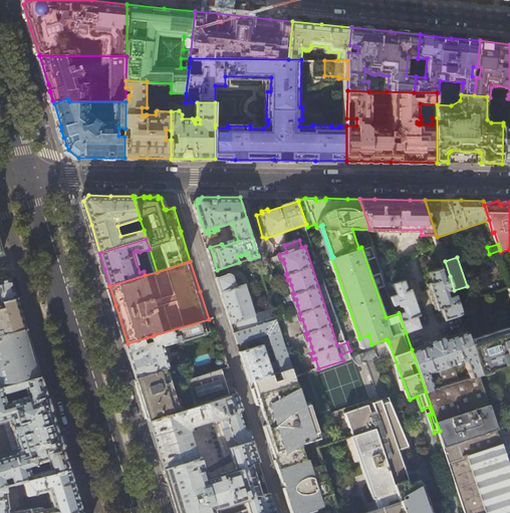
[(381,262),(386,273),(390,271),(387,261),(381,262)]
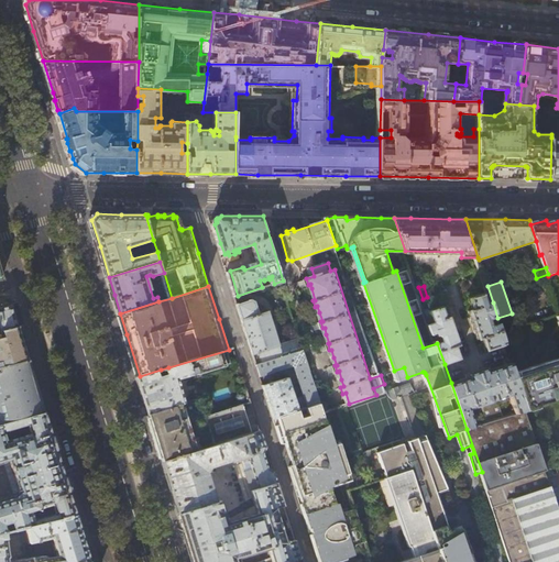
[(506,343),(497,318),(493,302),(486,305),(483,293),(471,297),(475,308),(471,310),(481,338),(483,338),(489,350),(506,343)]
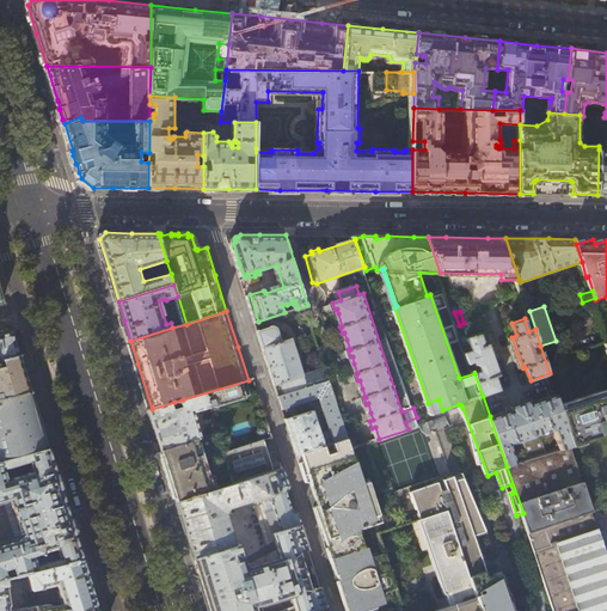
[(288,395),(332,380),(327,366),(305,374),(294,338),(284,341),(280,328),(276,325),(261,330),(262,335),(269,355),(277,384),(283,383),(288,395)]
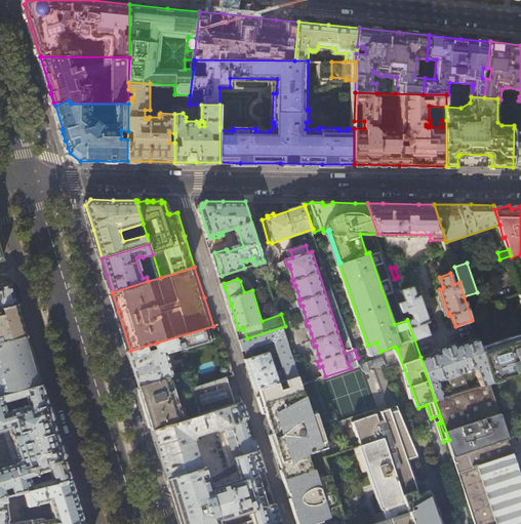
[(26,303),(18,282),(13,284),(15,292),(19,305),(26,303)]
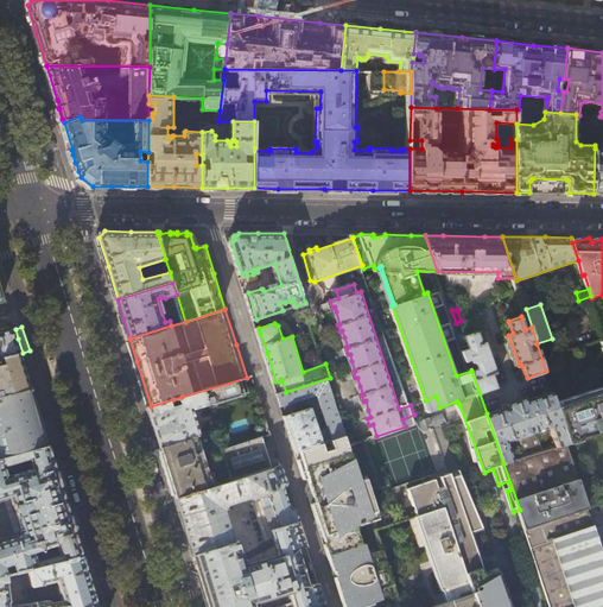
[(0,332),(0,358),(23,353),(18,339),(16,329),(0,332)]
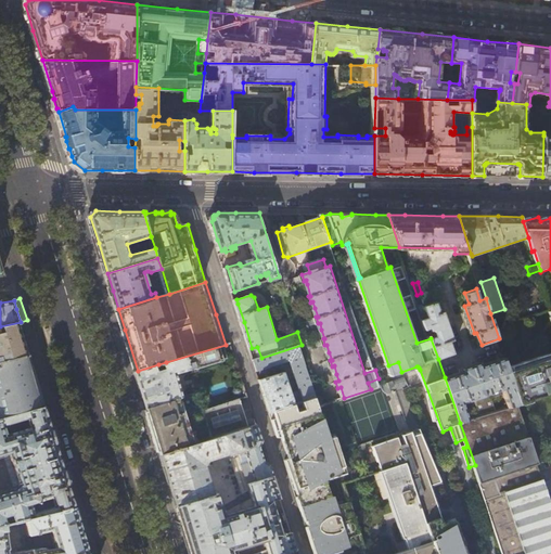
[(431,338),(438,359),(457,353),(452,340),(456,339),(446,311),(443,312),(438,301),(426,305),(426,303),(420,305),(431,338)]
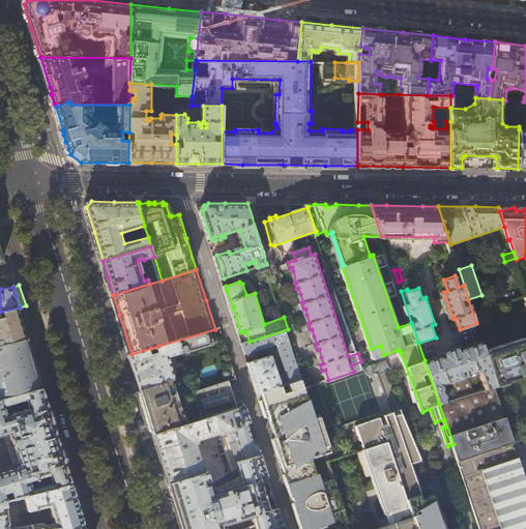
[(476,305),(478,312),(486,310),(484,302),(476,305)]
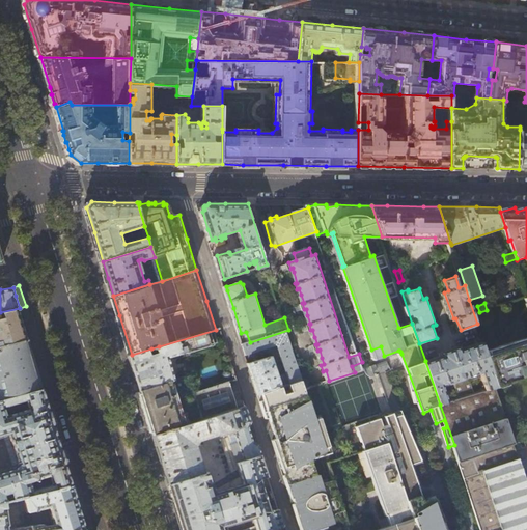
[(20,308),(0,312),(0,346),(29,339),(27,333),(24,322),(20,308)]
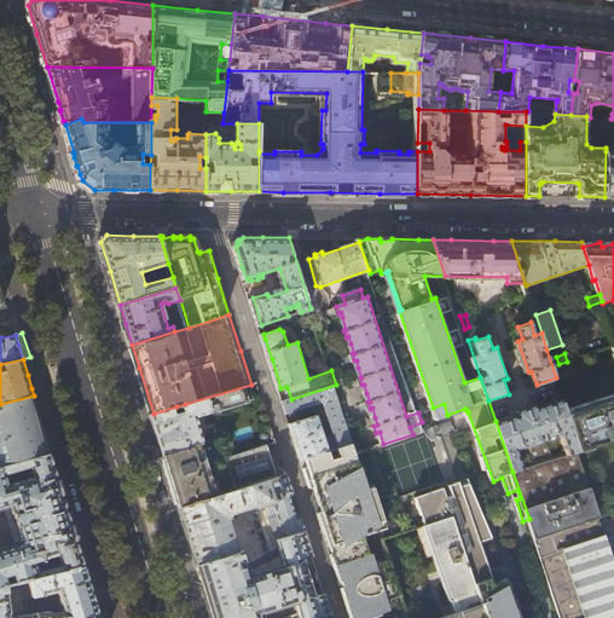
[(264,392),(260,381),(253,383),(256,396),(264,392)]
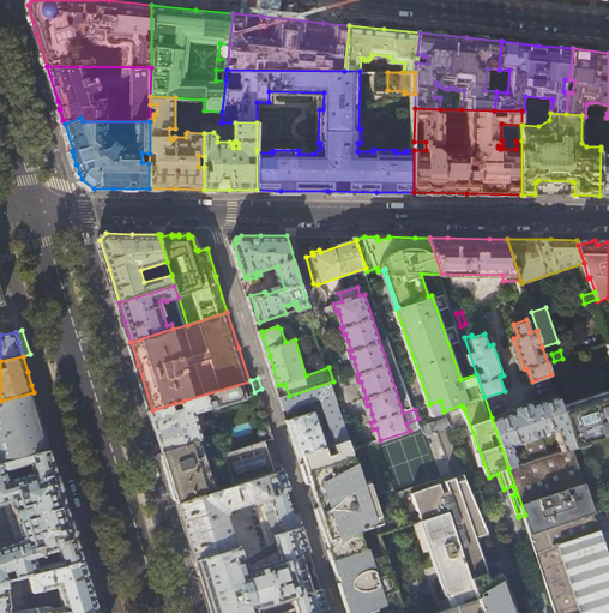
[(205,438),(197,412),(211,408),(213,412),(230,407),(229,402),(249,396),(254,394),(254,392),(251,380),(249,382),(184,401),(186,407),(178,409),(175,403),(152,410),(158,432),(164,451),(205,438)]
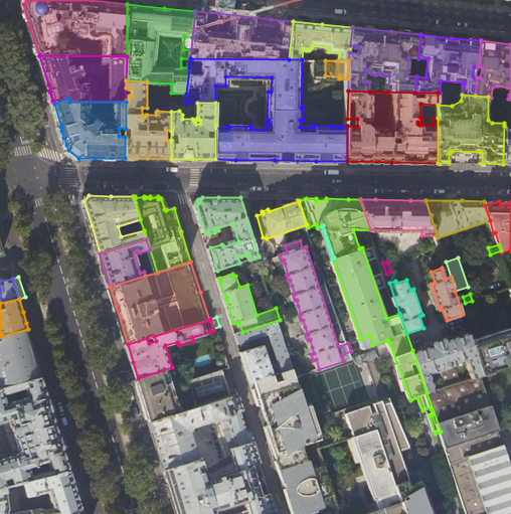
[(257,380),(295,368),(280,320),(242,332),(237,333),(240,344),(271,334),(280,361),(275,363),(278,370),(275,371),(266,345),(243,351),(247,365),(252,381),(257,380)]
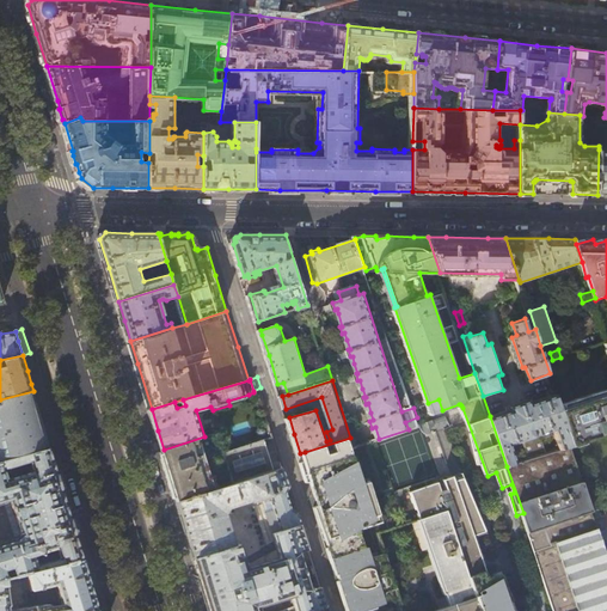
[(606,390),(560,405),(574,444),(606,432),(606,390)]
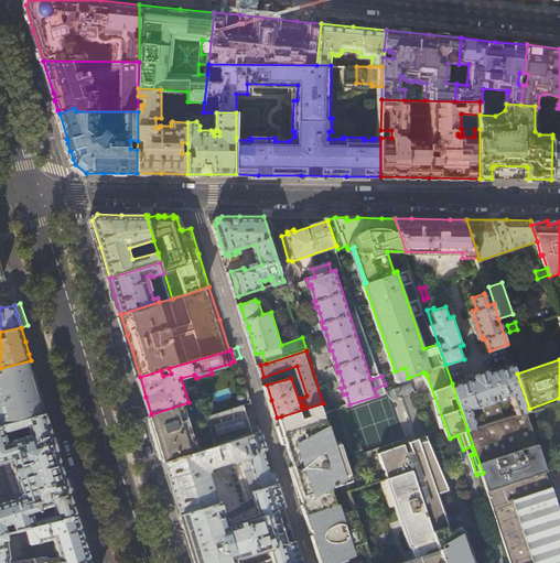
[(0,423),(0,424),(47,413),(39,386),(31,360),(0,368),(0,423)]
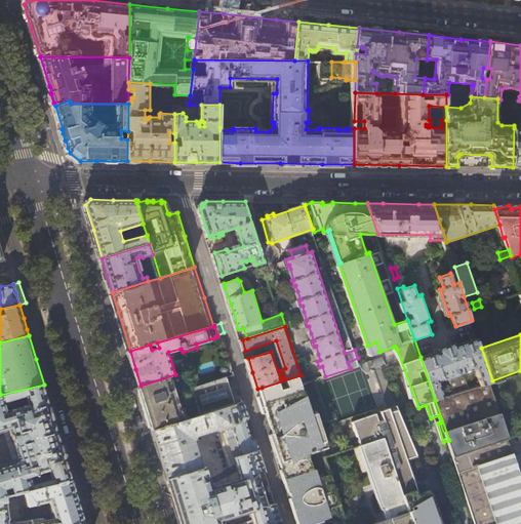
[(492,381),(492,380),(481,348),(478,337),(461,344),(459,340),(438,348),(438,351),(421,357),(435,400),(445,397),(440,381),(451,377),(456,393),(492,381)]
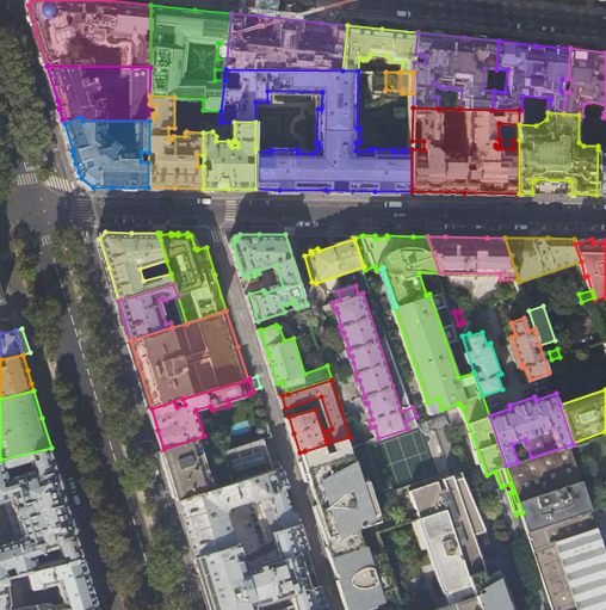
[(229,405),(249,398),(248,394),(228,400),(229,405)]
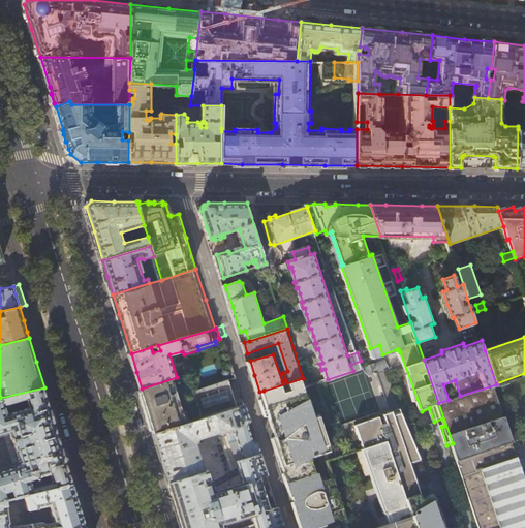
[(382,354),(379,345),(370,348),(373,358),(382,354)]
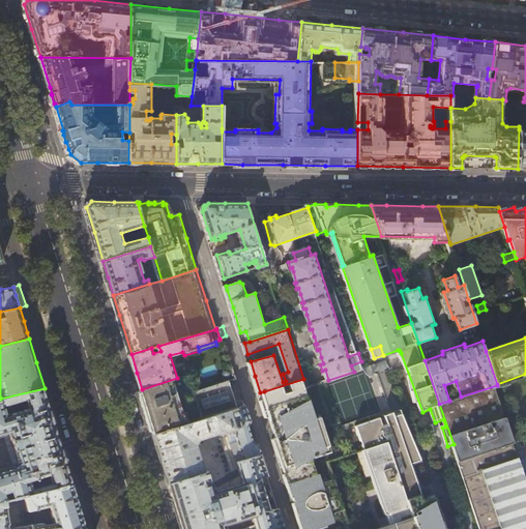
[(177,378),(142,389),(148,410),(155,434),(204,418),(204,417),(196,391),(190,374),(177,378)]
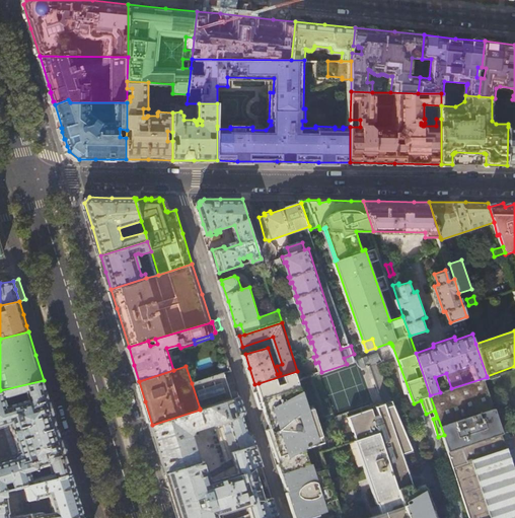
[(310,409),(307,400),(299,384),(302,384),(300,379),(297,371),(259,383),(261,389),(256,390),(259,394),(264,408),(266,407),(272,428),(270,429),(269,430),(274,442),(282,463),(288,487),(289,487),(290,489),(291,491),(290,491),(297,517),(304,517),(308,517),(307,517),(312,517),(323,515),(322,512),(329,510),(327,502),(340,498),(329,466),(315,471),(313,466),(314,466),(310,453),(309,453),(307,447),(325,441),(317,427),(322,426),(315,407),(310,409)]
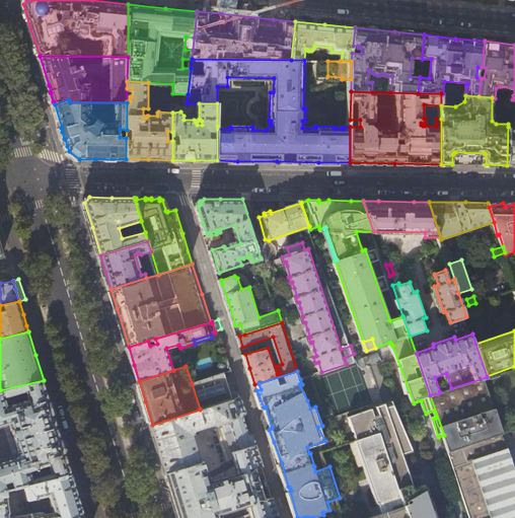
[(200,409),(234,397),(235,398),(242,396),(240,392),(233,394),(230,383),(227,372),(192,383),(200,409)]
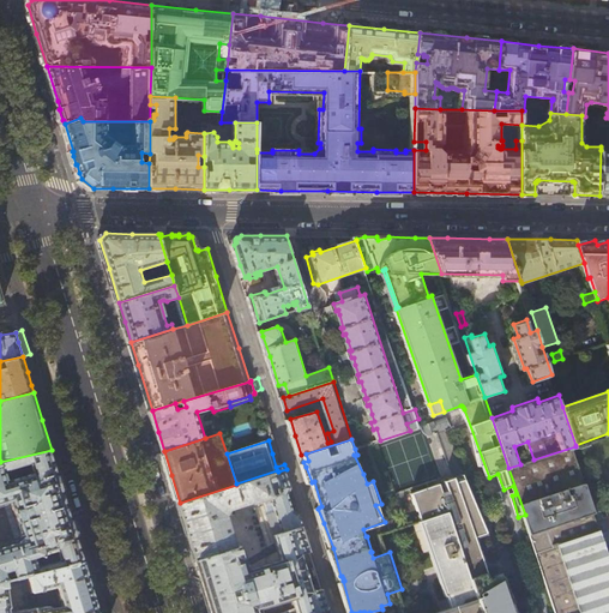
[(576,446),(534,460),(520,464),(508,468),(525,515),(556,612),(608,612),(608,546),(597,512),(604,510),(592,474),(585,475),(576,446)]
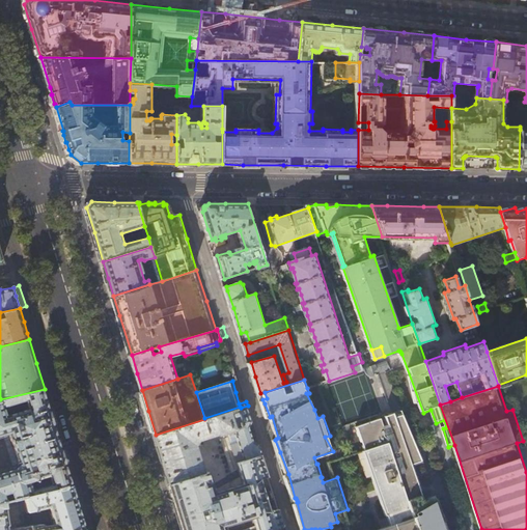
[(7,435),(7,434),(11,433),(21,463),(16,468),(0,472),(0,502),(7,501),(5,495),(12,492),(15,499),(24,497),(28,496),(74,485),(60,440),(45,389),(0,399),(0,437),(6,436),(7,435)]
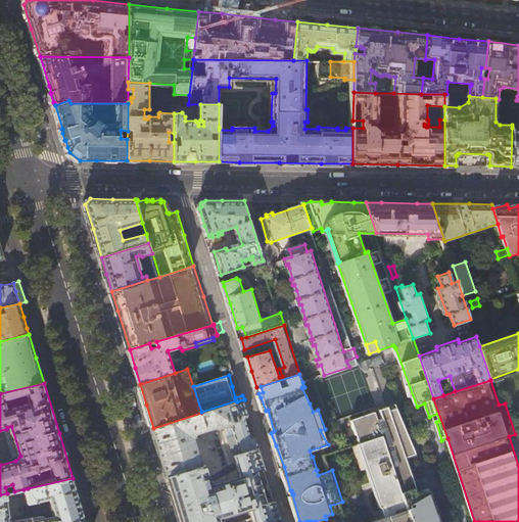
[(236,456),(261,447),(256,437),(251,434),(249,426),(247,420),(249,415),(244,399),(237,401),(201,413),(153,428),(160,449),(169,477),(203,466),(195,438),(198,433),(218,427),(218,428),(234,423),(235,427),(237,435),(231,437),(236,456)]
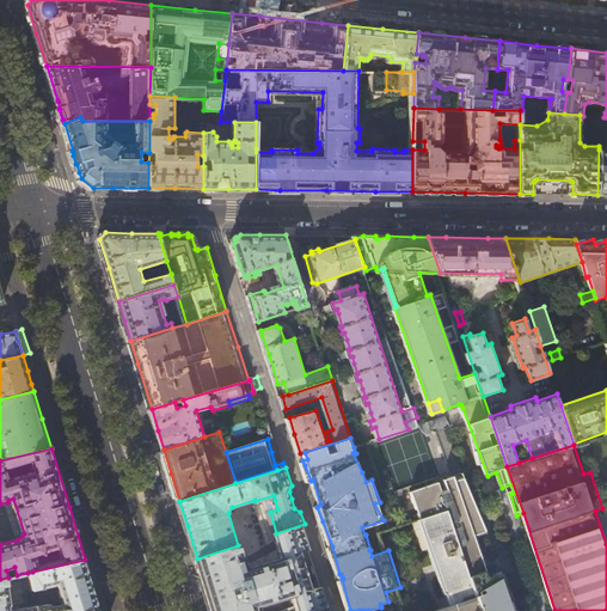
[(488,532),(467,481),(458,484),(455,480),(454,475),(445,477),(447,488),(442,489),(440,480),(414,488),(422,511),(420,512),(421,517),(449,508),(484,610),(515,610),(503,584),(502,575),(486,580),(484,574),(486,573),(474,537),(488,532)]
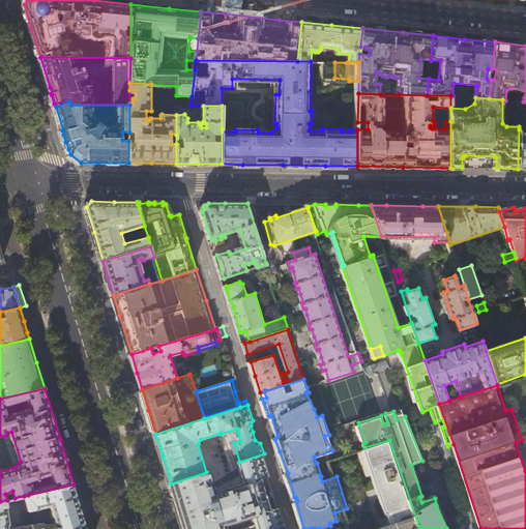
[(366,442),(358,422),(357,423),(363,443),(366,442)]
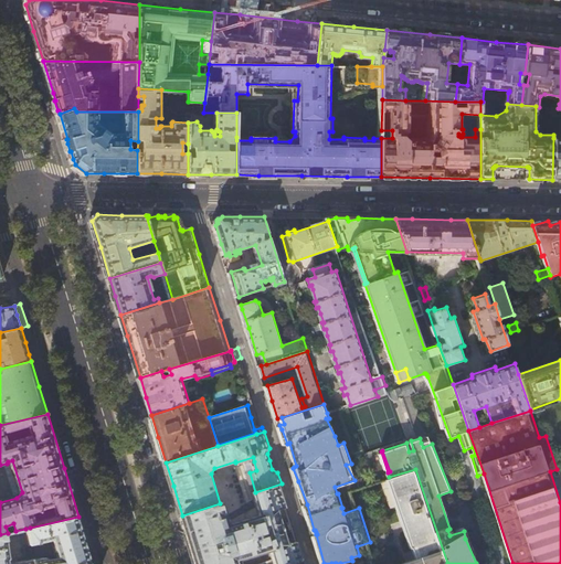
[(356,480),(351,464),(346,465),(355,480),(356,480)]
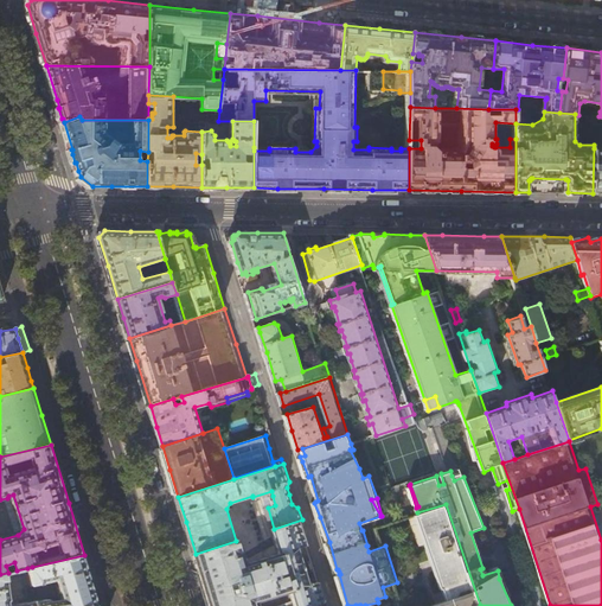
[(480,605),(446,504),(417,512),(443,587),(448,586),(453,600),(434,605),(480,605)]
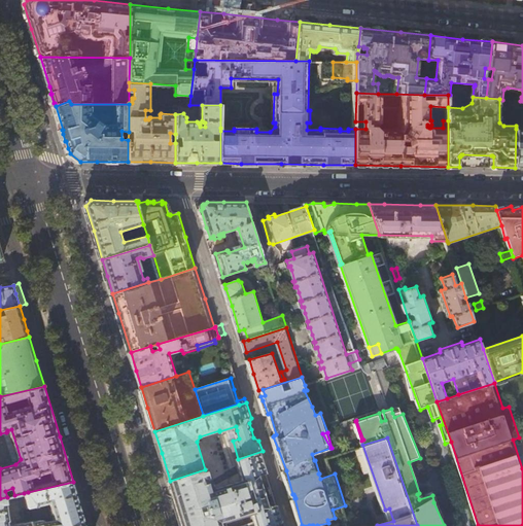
[(244,480),(215,488),(209,468),(205,469),(170,481),(180,514),(183,525),(283,525),(286,525),(279,504),(271,506),(265,488),(260,475),(269,471),(263,451),(238,459),(244,480)]
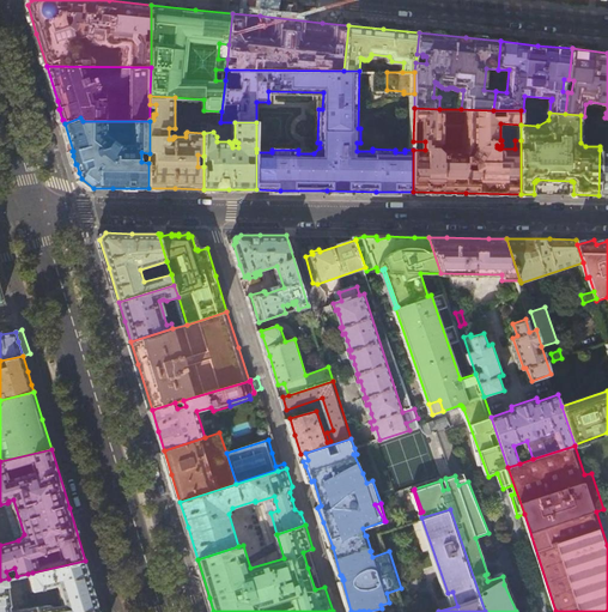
[(101,611),(99,607),(85,561),(32,573),(35,589),(36,592),(59,586),(65,605),(54,606),(52,605),(37,606),(38,611),(101,611)]
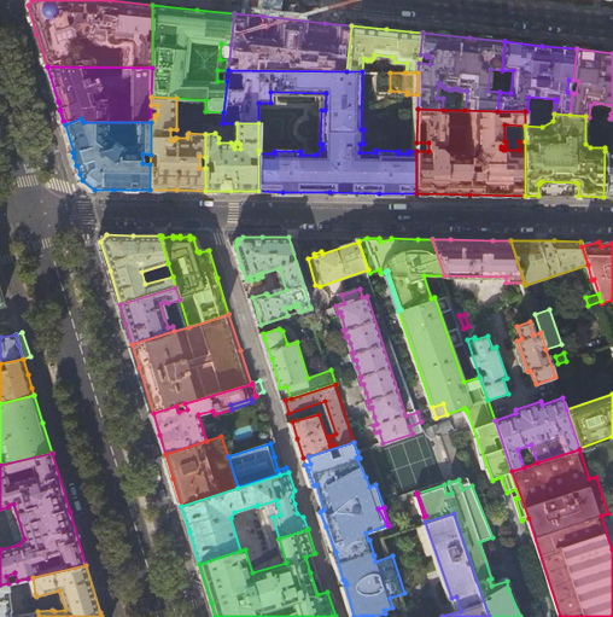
[(9,583),(0,585),(0,616),(39,616),(38,611),(11,615),(11,612),(12,610),(9,583)]
